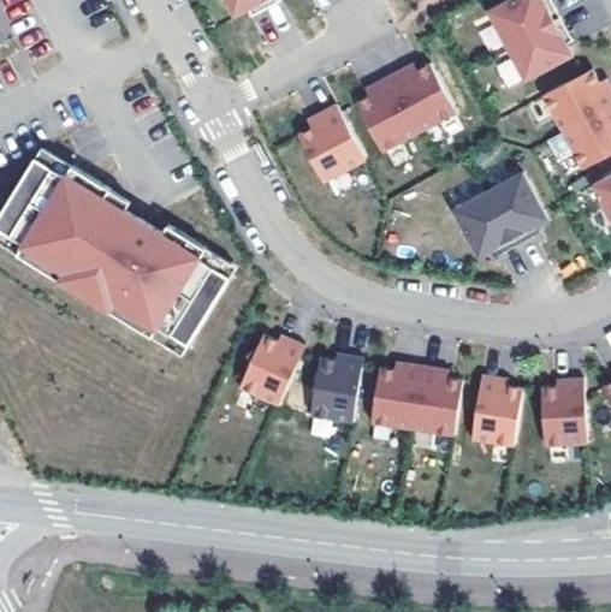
[(224,0),(232,16),(245,9),(253,6),(259,3),(261,9),(278,0),(224,0)]
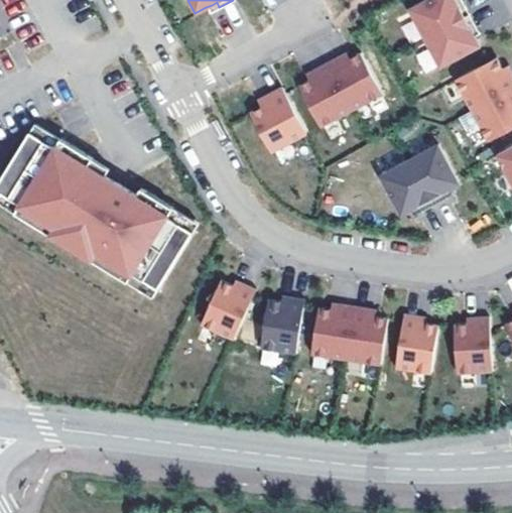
[(425,0),(408,9),(423,38),(438,68),(479,46),(474,37),(472,34),(470,30),(476,27),(468,15),(462,2),(457,5),(455,1),(454,0),(425,0)]
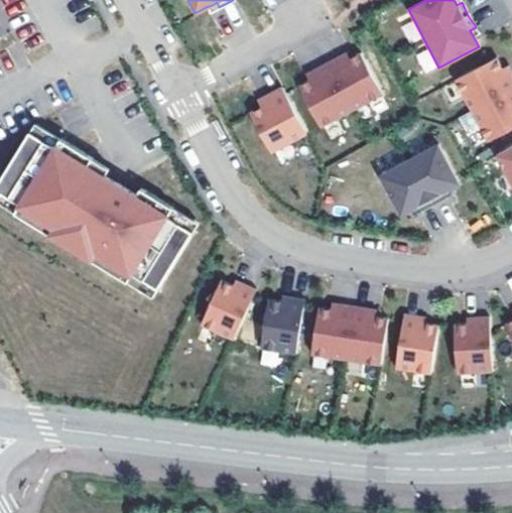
[(212,5),(206,7),(209,13),(219,7),(217,2),(212,5)]
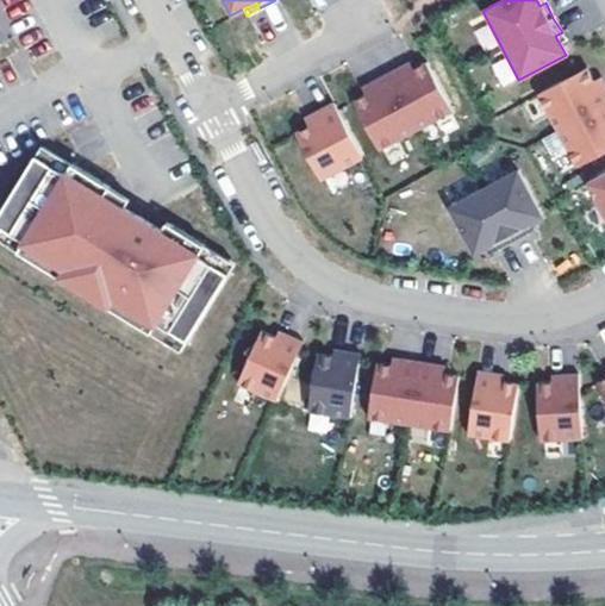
[(562,32),(555,36),(557,41),(560,44),(566,41),(562,32)]
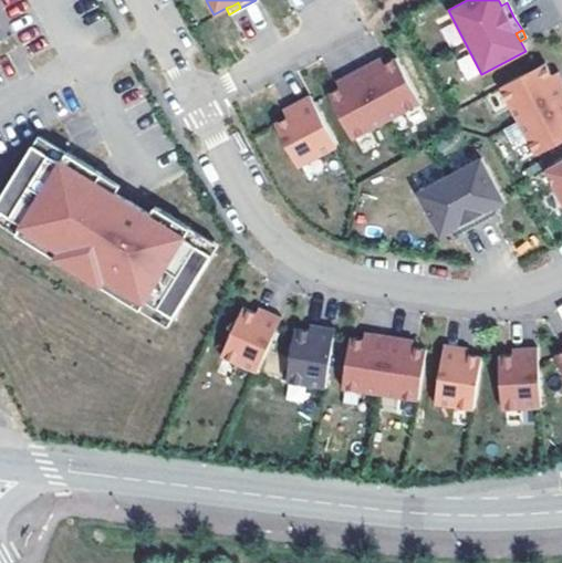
[(380,59),(372,63),(375,70),(380,68),(383,65),(380,59)]
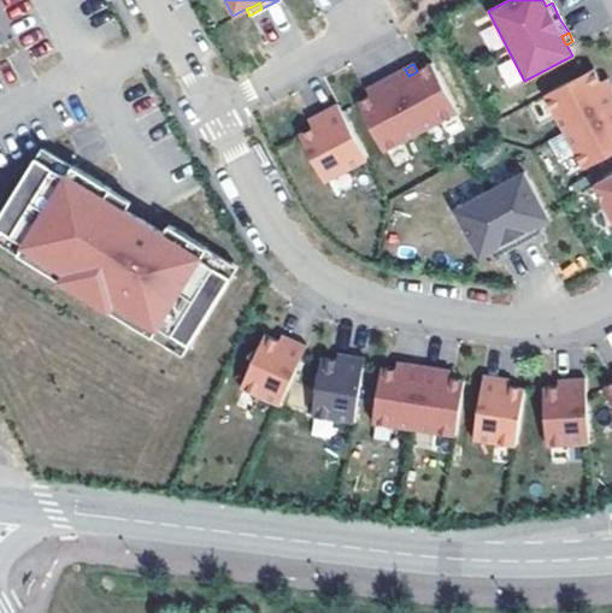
[(405,69),(388,77),(419,134),(455,113),(429,65),(417,71),(413,74),(409,76),(405,69)]
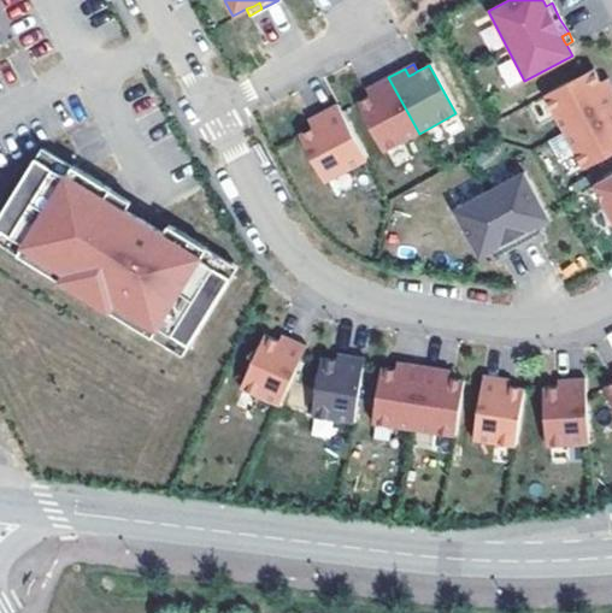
[(543,95),(563,133),(611,106),(611,88),(611,86),(604,89),(601,86),(600,82),(593,69),(543,95)]
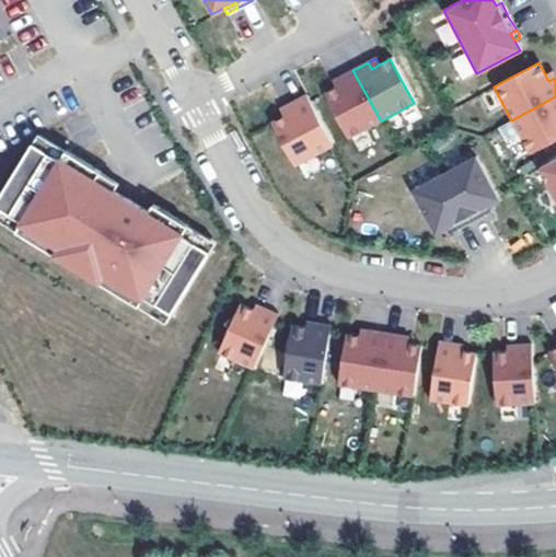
[(334,89),(323,94),(347,139),(381,122),(352,70),(338,78),(342,84),(337,86),(334,89)]
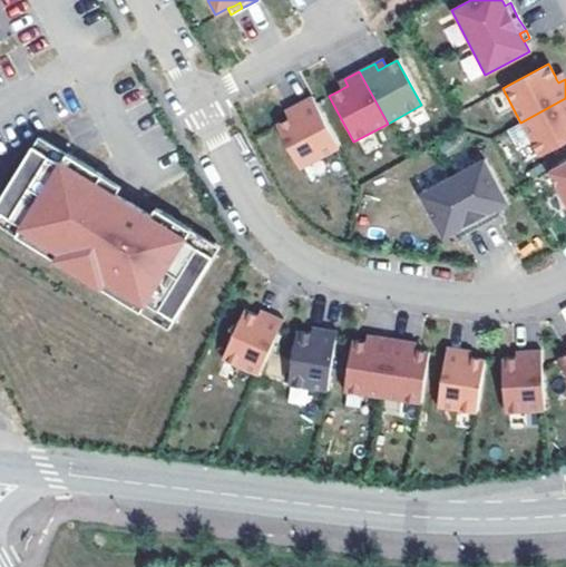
[(562,72),(555,76),(556,79),(558,82),(565,79),(562,72)]
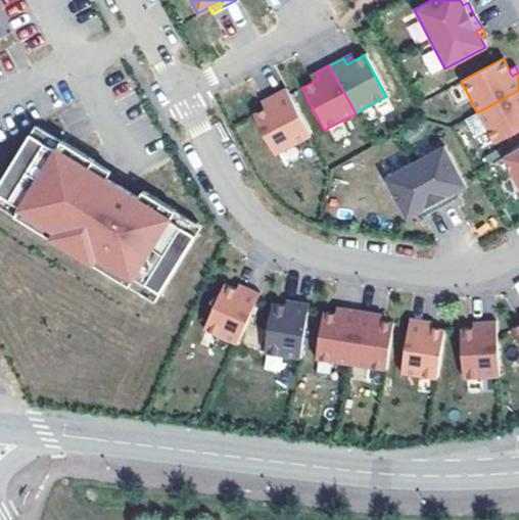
[(316,73),(309,77),(312,83),(315,81),(319,79),(316,73)]
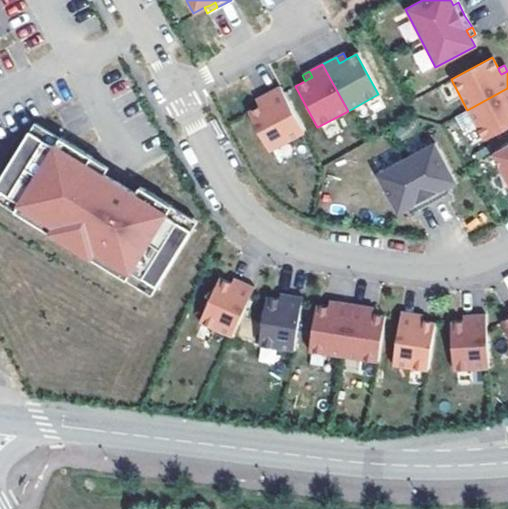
[(277,86),(264,93),(268,101),(263,103),(257,106),(246,112),(267,150),(302,131),(277,86)]
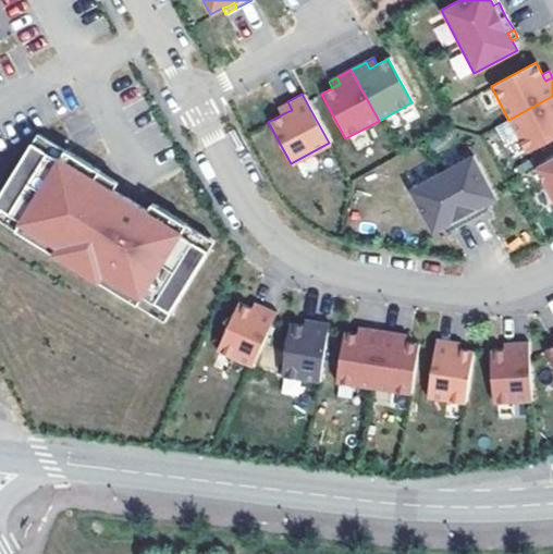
[(552,96),(508,120),(527,154),(552,138),(552,96)]
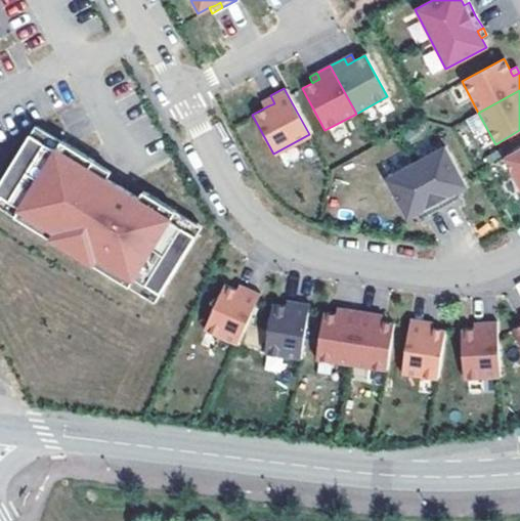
[(270,95),(259,101),(263,109),(269,105),(274,103),(270,95)]
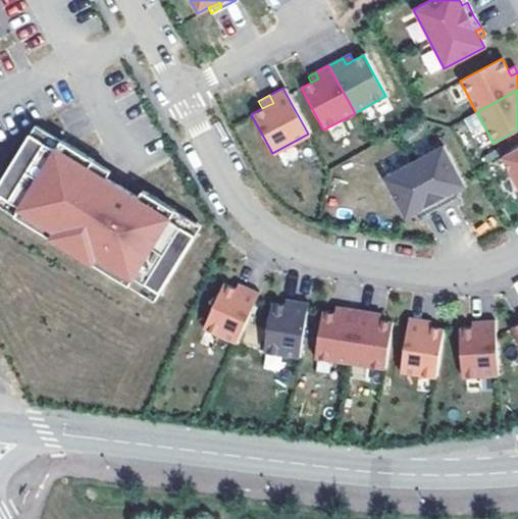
[(28,135),(0,179),(0,197),(18,208),(17,210),(132,280),(133,278),(158,295),(194,238),(168,221),(173,212),(141,192),(135,201),(111,186),(87,171),(92,162),(59,142),(54,151),(28,135)]
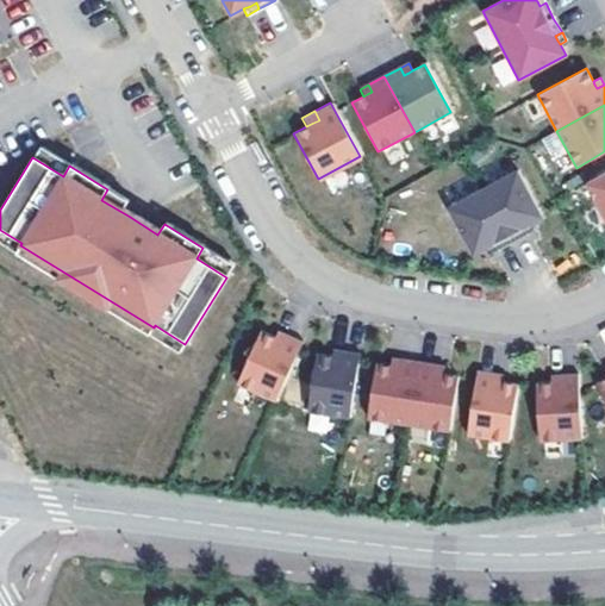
[(516,172),(481,189),(510,243),(525,235),(522,229),(526,226),(530,224),(541,218),(516,172)]
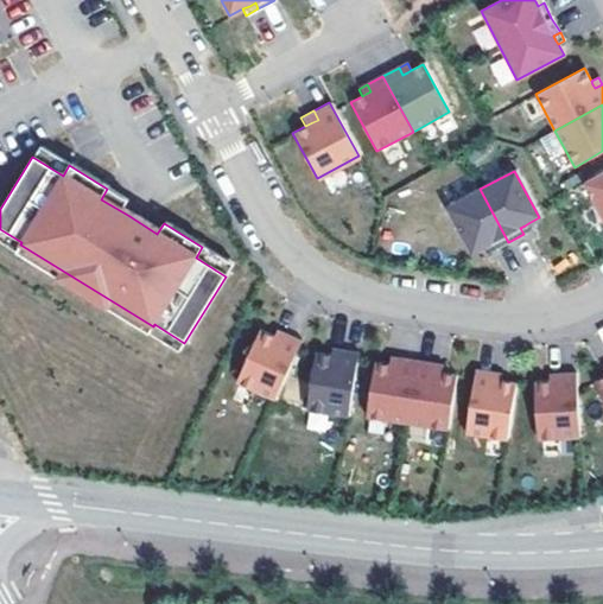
[(602,171),(584,183),(602,218),(602,171)]
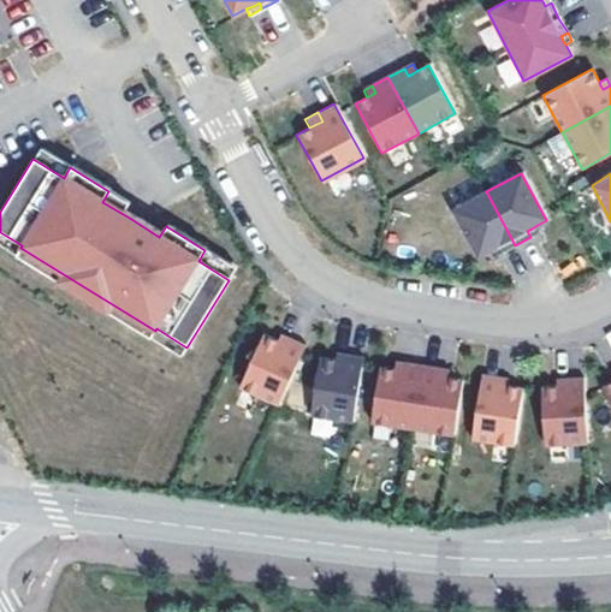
[(451,211),(476,257),(488,251),(492,249),(497,247),(499,254),(515,245),(486,191),(451,211)]
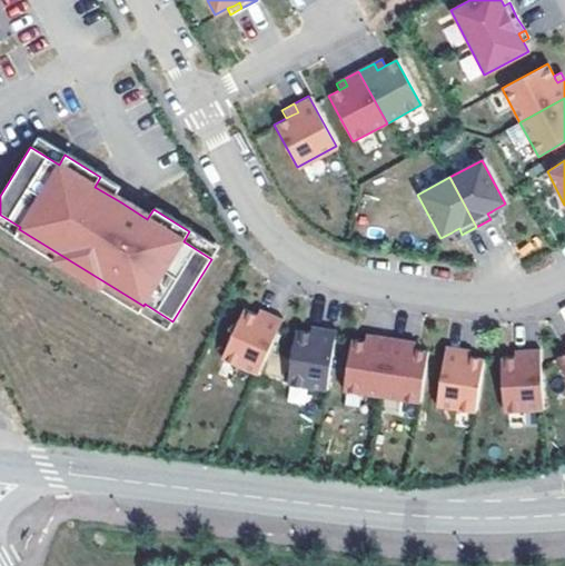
[(492,211),(487,214),(491,219),(497,215),(495,209),(492,211)]
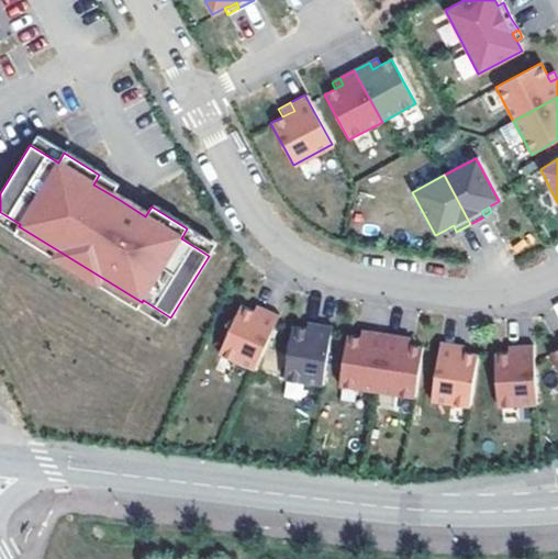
[(0,224),(165,326),(170,317),(143,300),(142,302),(19,226),(20,224),(0,212),(0,224)]
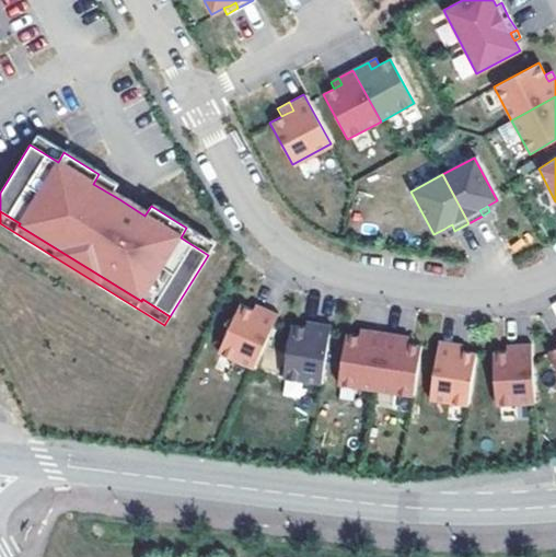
[(448,227),(444,229),(448,234),(454,231),(452,224),(448,227)]
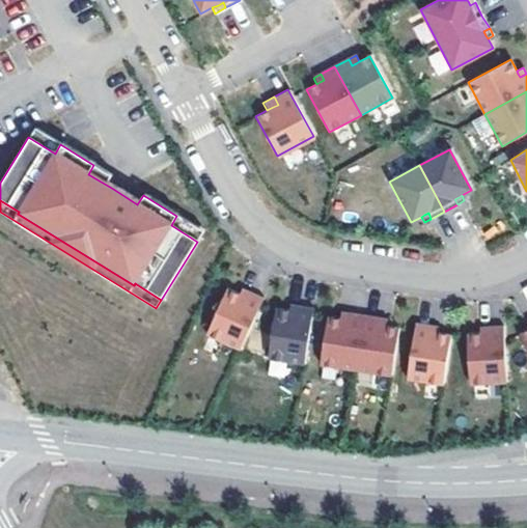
[(225,289),(204,335),(238,351),(261,300),(247,293),(244,299),(241,297),(238,296),(225,289)]
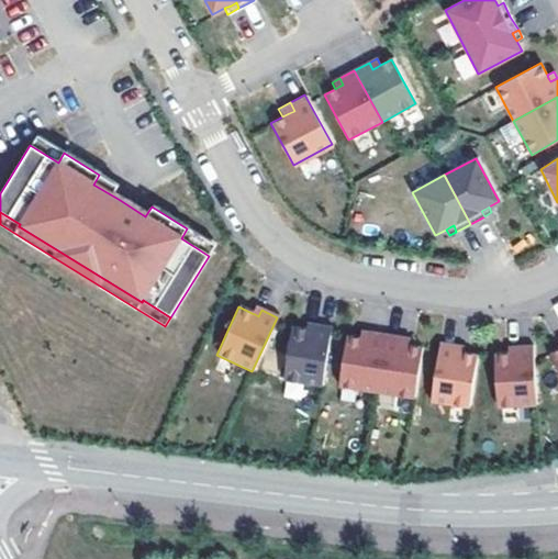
[(254,306),(252,313),(255,314),(258,316),(261,310),(254,306)]
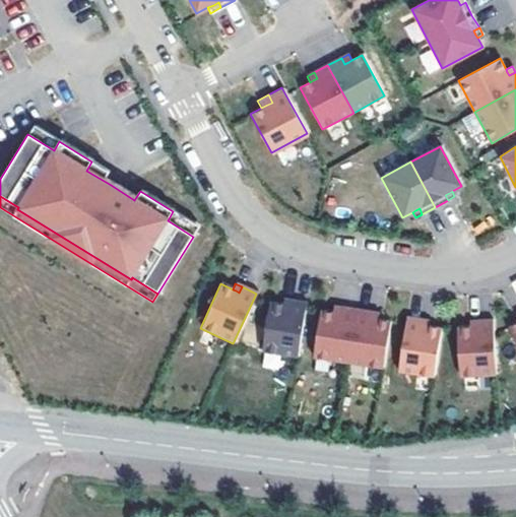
[(281,305),(268,303),(261,350),(297,357),(305,303),(289,300),(288,306),(285,305),(281,305)]
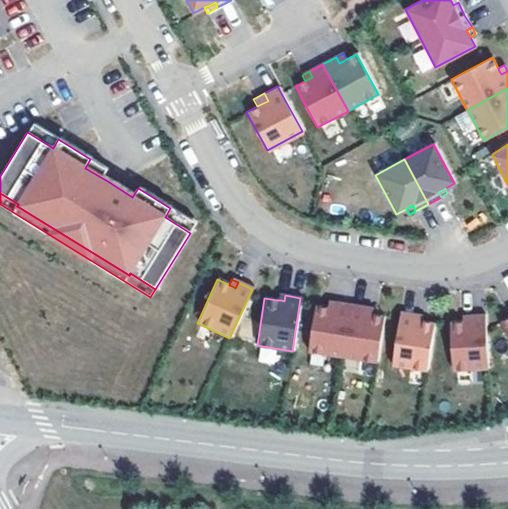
[(315,306),(307,352),(341,357),(350,305),(335,302),(334,309),(330,308),(327,308),(315,306)]
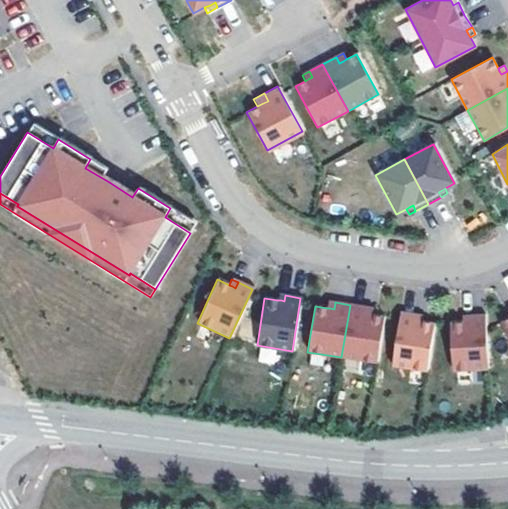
[(350,305),(341,357),(376,363),(383,317),(371,315),(368,314),(364,314),(365,307),(350,305)]
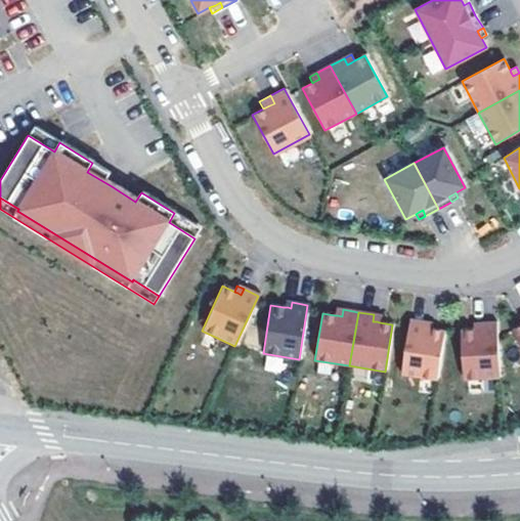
[(374,314),(373,321),(377,321),(380,322),(381,315),(374,314)]
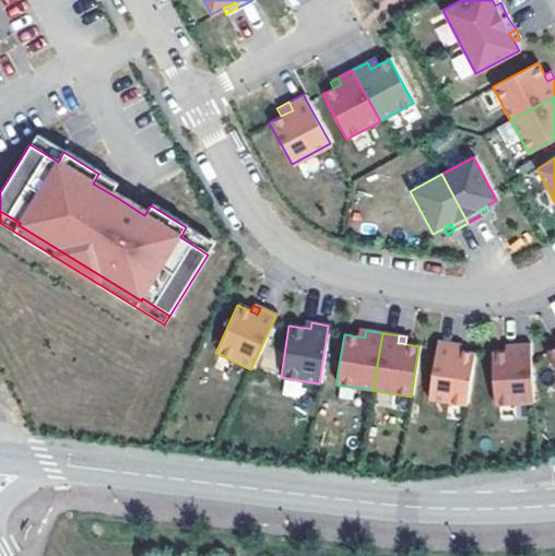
[(452,344),(436,342),(427,400),(465,406),(474,354),(459,352),(456,351),(451,351),(452,344)]
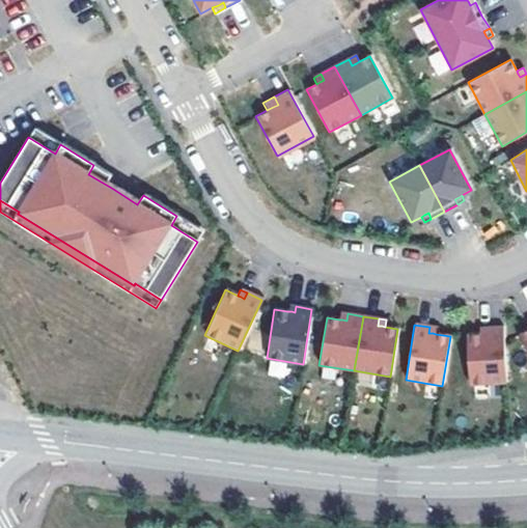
[(502,328),(487,329),(487,335),(483,335),(479,335),(466,336),(469,386),(505,384),(502,328)]
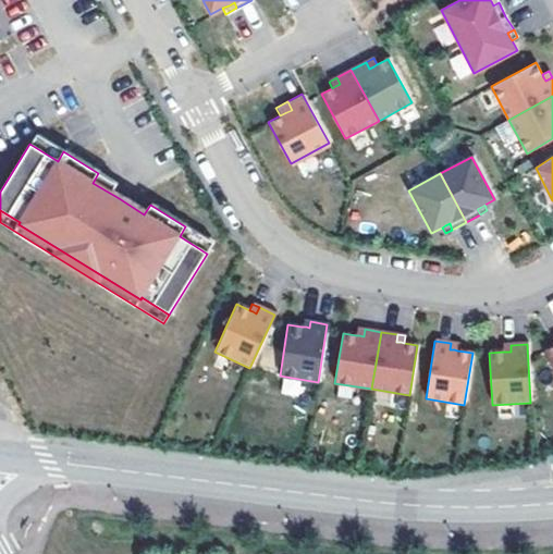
[(552,344),(543,349),(552,368),(552,344)]
